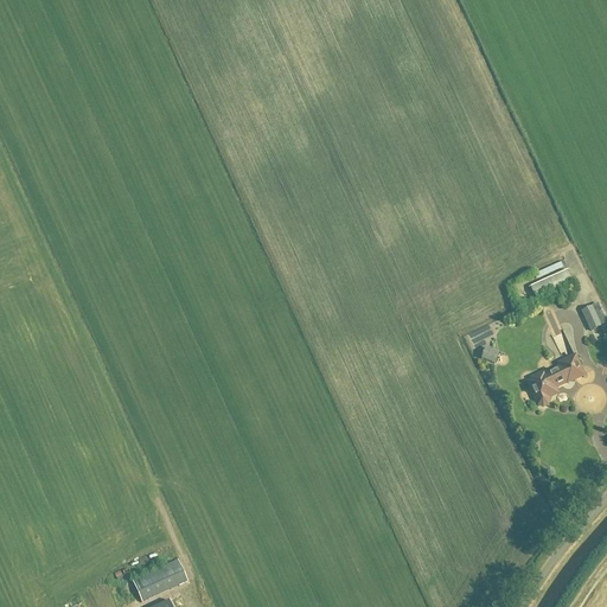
[(581,312),(590,332),(606,324),(606,323),(598,304),(581,312)]
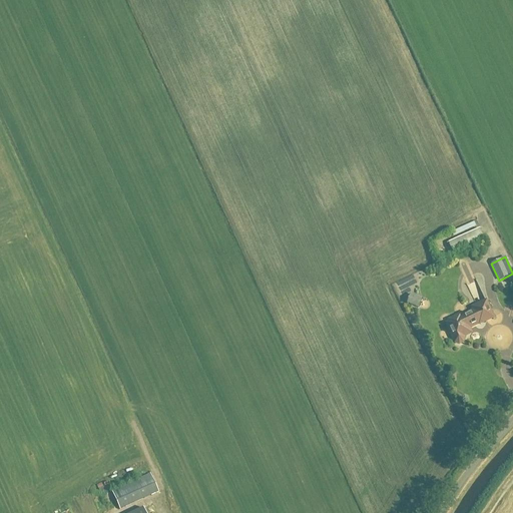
[(406,304),(419,309),(423,299),(410,294),(406,304)]
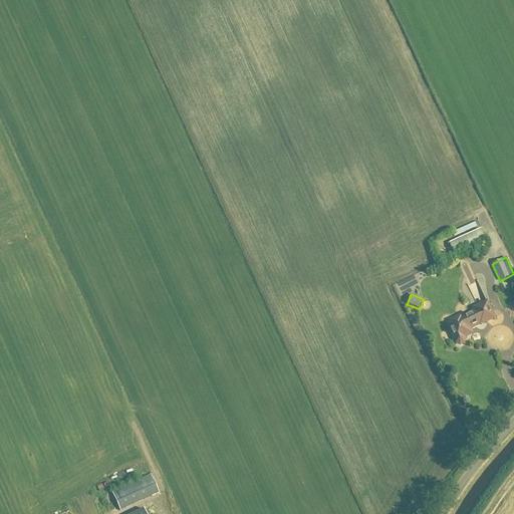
[(495,318),(487,302),(477,307),(478,310),(462,318),(461,317),(450,322),(453,329),(450,331),(457,344),(461,346),(465,344),(466,340),(466,338),(470,336),(472,331),(470,328),(480,324),(481,325),(495,318)]
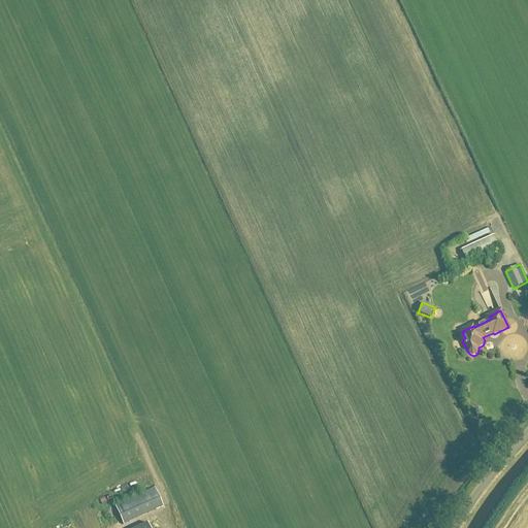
[(155,488),(114,505),(124,524),(163,506),(155,488)]
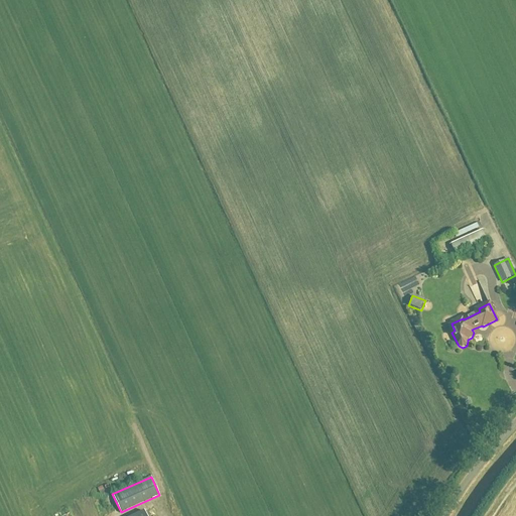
[(83,515),(92,515),(89,504),(81,506),(83,515)]
